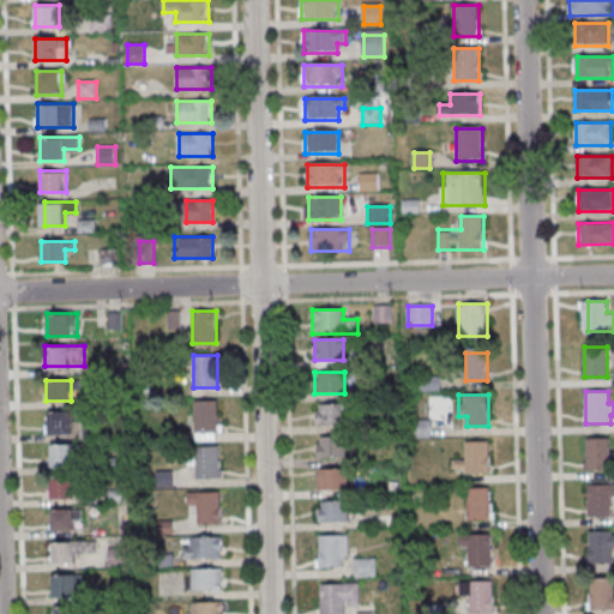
[(218,401),(196,401),(196,440),(218,440),(218,401)]
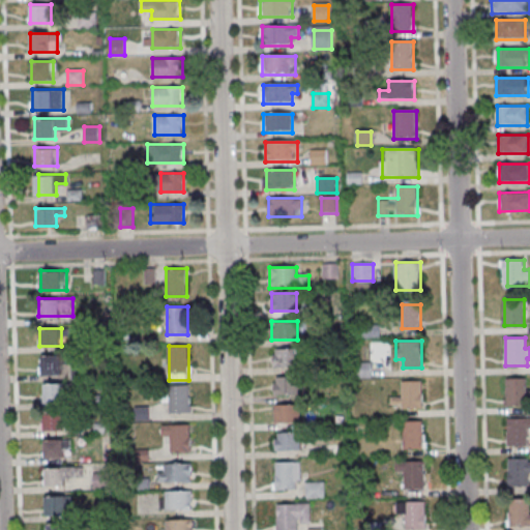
[(272,367),(299,367),(299,348),(272,348),(272,367)]
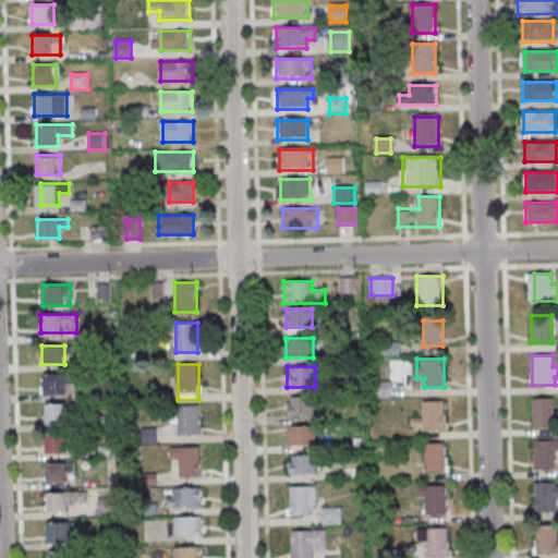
[(43,373),(43,395),(64,395),(64,373),(43,373)]
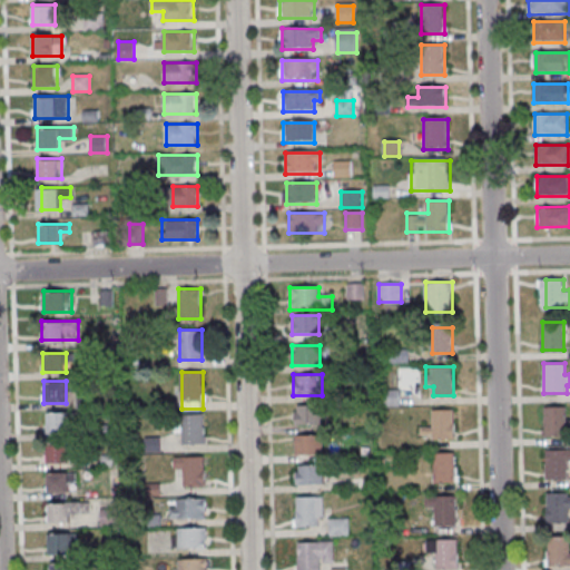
[(396,405),(396,391),(383,391),(383,405),(396,405)]
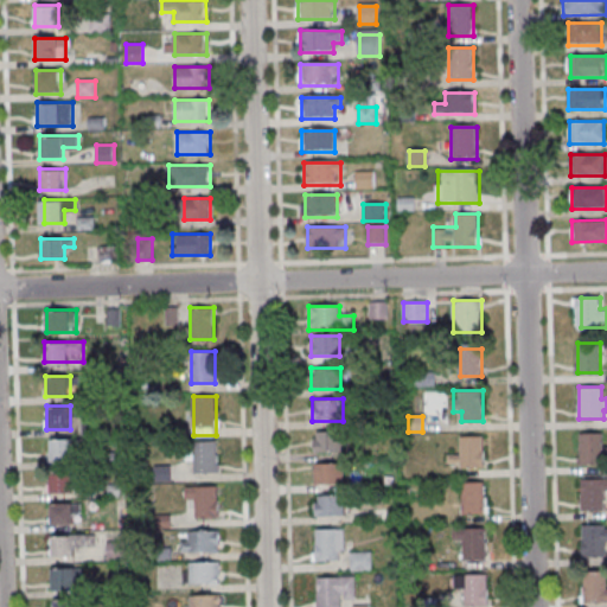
[(343,452),(343,430),(313,430),(313,452),(343,452)]
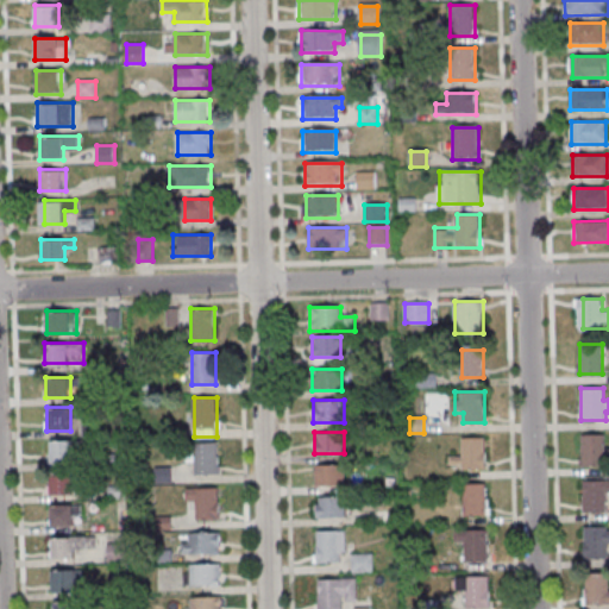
[(582,465),(608,465),(608,446),(604,447),(604,434),(582,434),(582,465)]
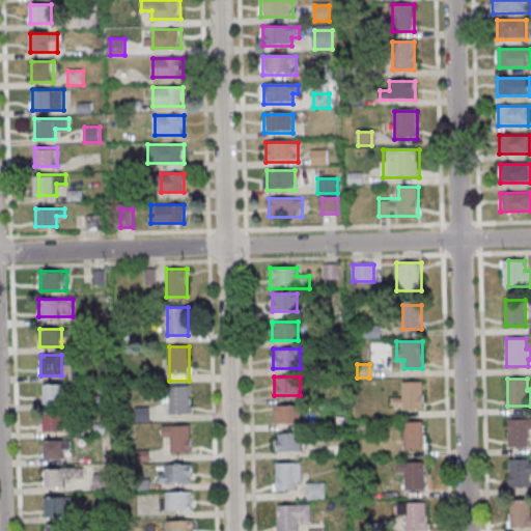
[(402,382),(403,397),(393,397),(393,409),(423,408),(423,381),(402,382)]
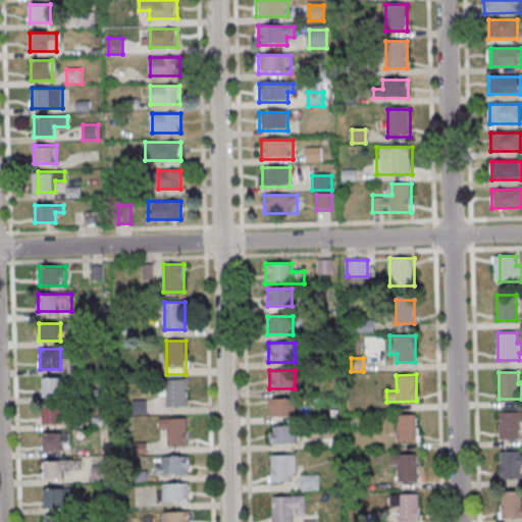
[(43,397),(70,397),(70,377),(43,377),(43,397)]
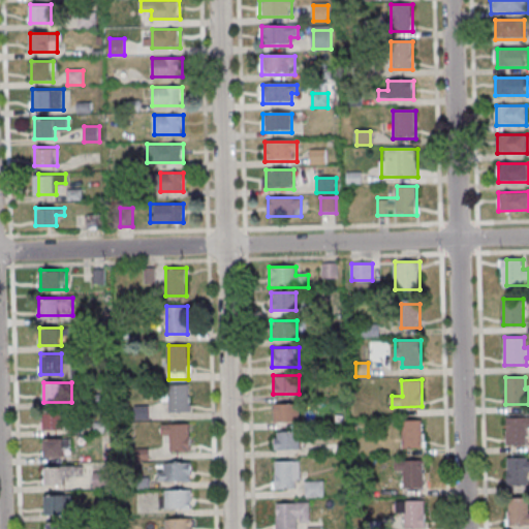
[(168,385),(168,413),(189,413),(189,385),(168,385)]
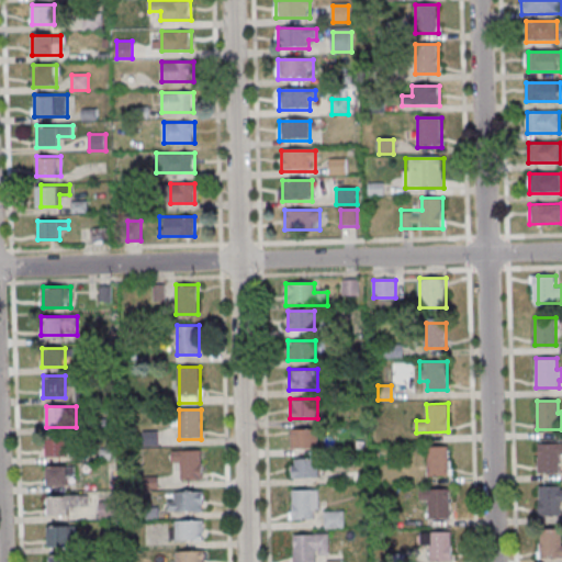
[(291,448),(318,448),(318,429),(291,429),(291,448)]
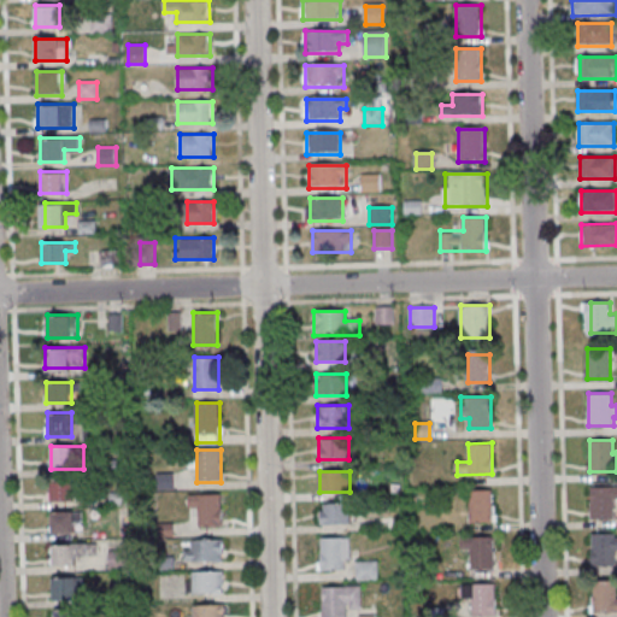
[(51,501),(75,501),(75,479),(51,479),(51,501)]
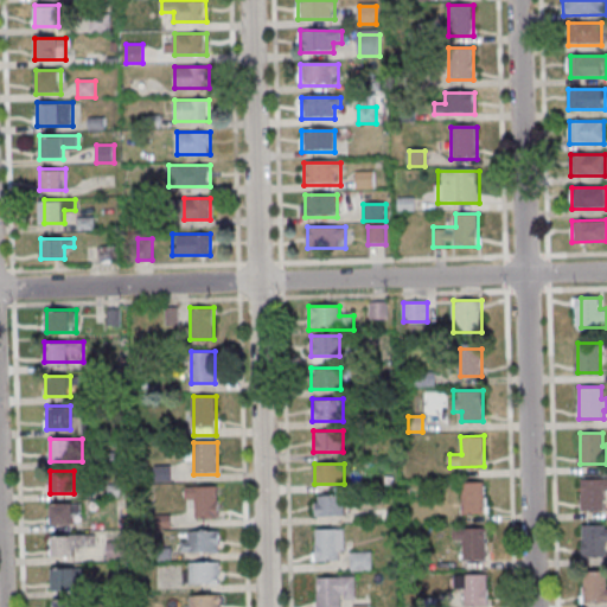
[(606,478),(581,478),(581,510),(604,511),(604,490),(606,490),(606,478)]
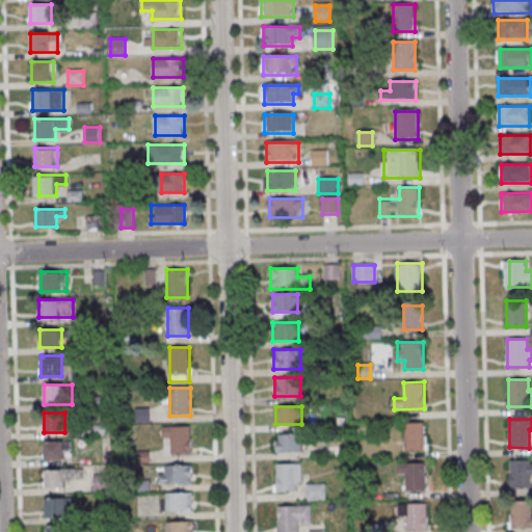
[(426,450),(426,422),(404,422),(404,450),(426,450)]
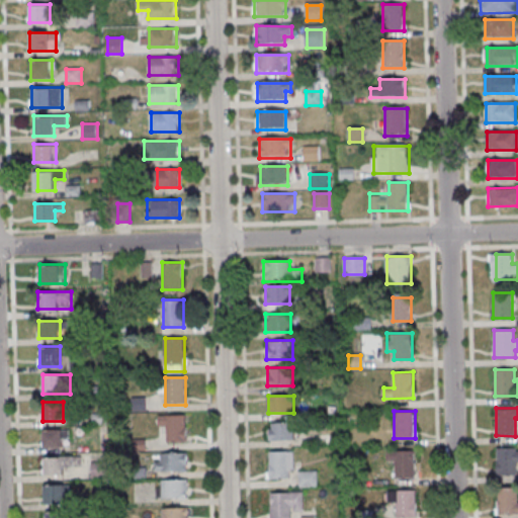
[(185,444),(185,416),(159,416),(159,428),(165,428),(165,444),(185,444)]
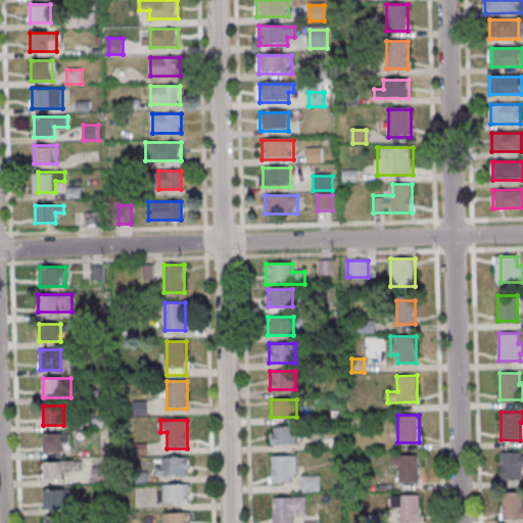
[(297,426),(271,426),(271,443),(297,443),(297,426)]
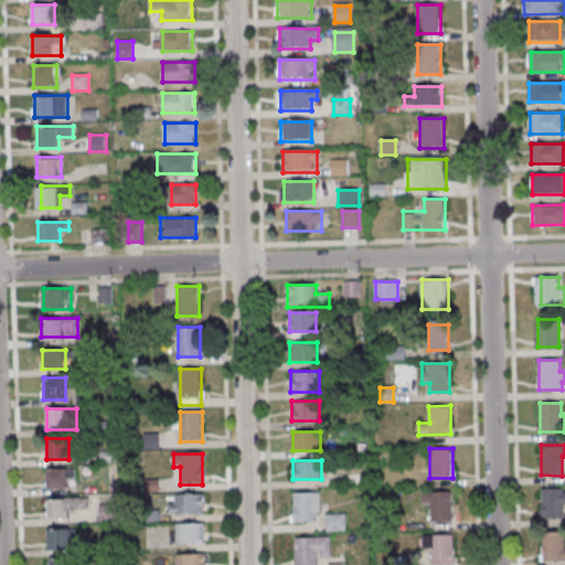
[(46,468),(46,489),(75,490),(75,468),(46,468)]
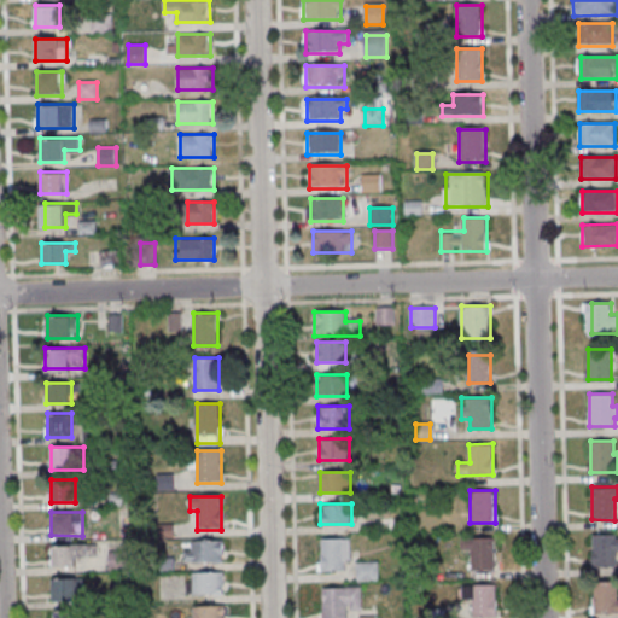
[(617,553),(617,534),(593,534),(593,566),(614,566),(614,554),(617,553)]
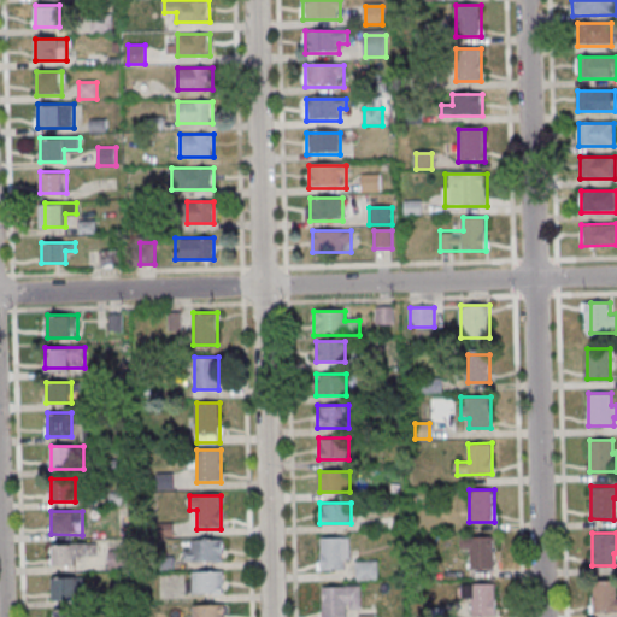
[(319,570),(350,570),(350,538),(319,538),(319,570)]
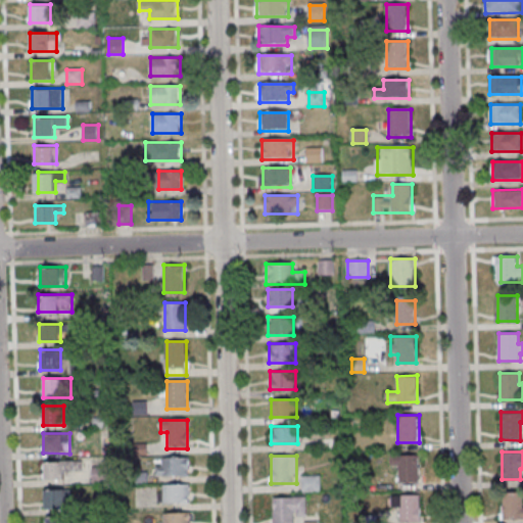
[(390,456),(390,469),(399,469),(399,483),(419,483),(419,456),(390,456)]
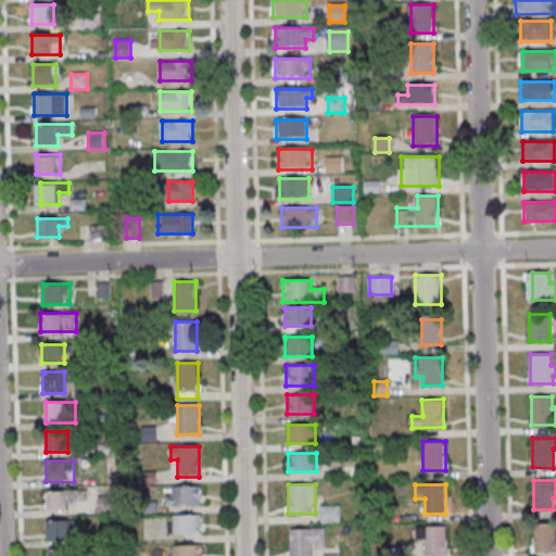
[(168,508),(201,508),(201,488),(168,488),(168,508)]
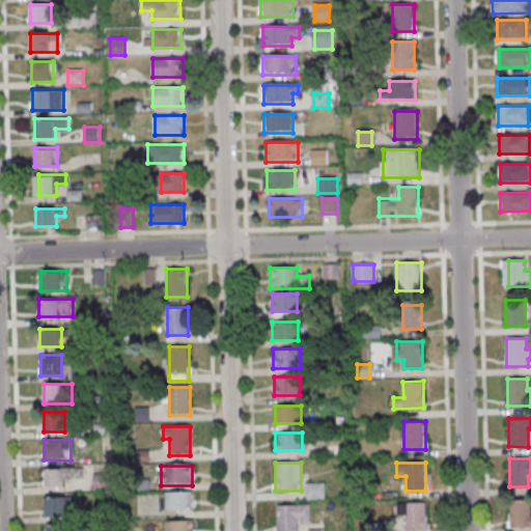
[(44,467),(44,486),(73,486),(73,478),(84,478),(84,467),(44,467)]
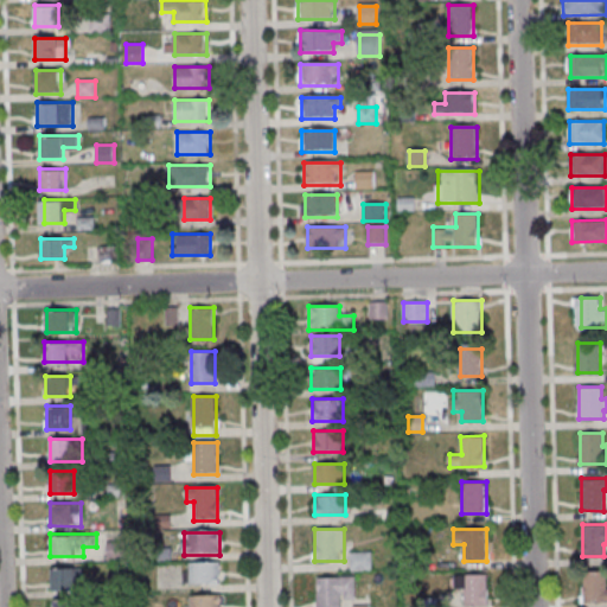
[(107,543),(107,560),(126,560),(126,543),(107,543)]
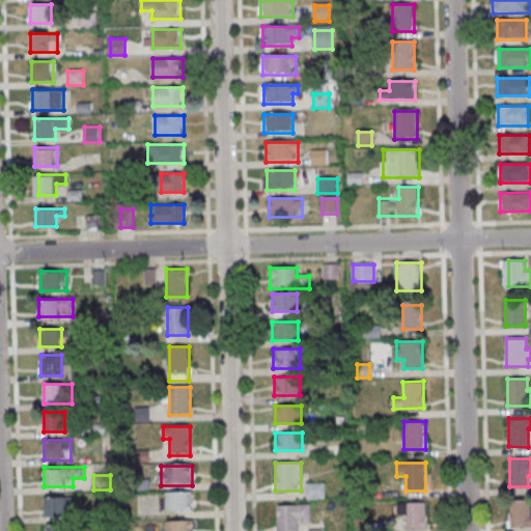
[(326,498),(325,482),(306,482),(306,499),(326,498)]
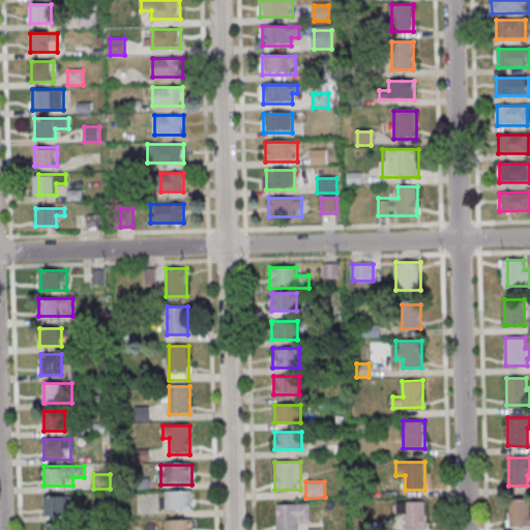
[(192,511),(192,492),(165,492),(165,511),(192,511)]
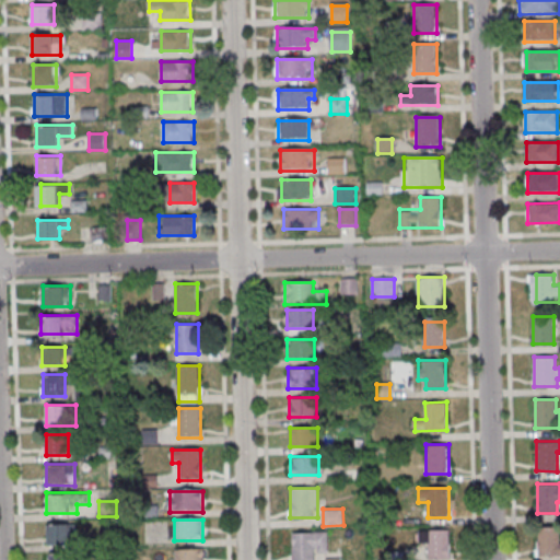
[(77,523),(47,523),(47,545),(77,545),(77,523)]
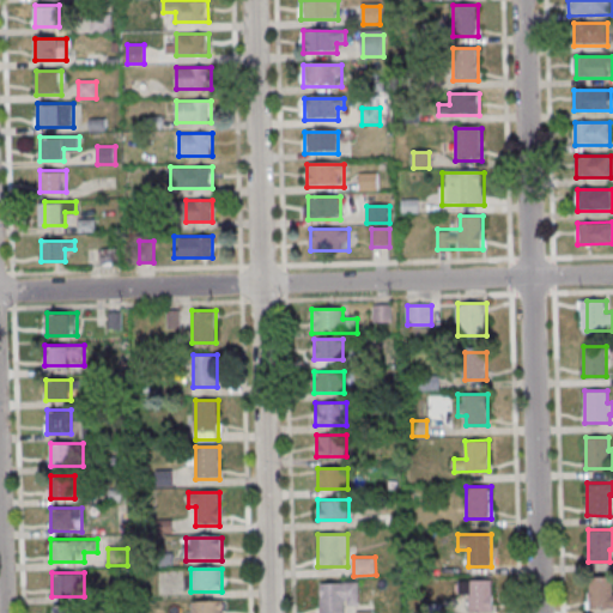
[(612,577),(589,577),(589,608),(612,608),(612,594),(612,595),(612,577)]
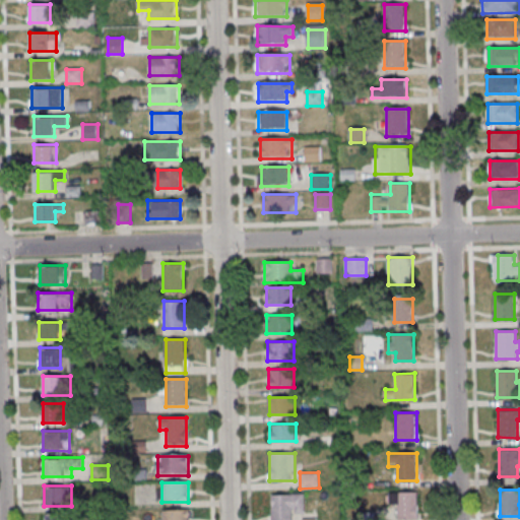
[(417,519),(417,493),(389,493),(389,506),(399,506),(399,519),(417,519)]
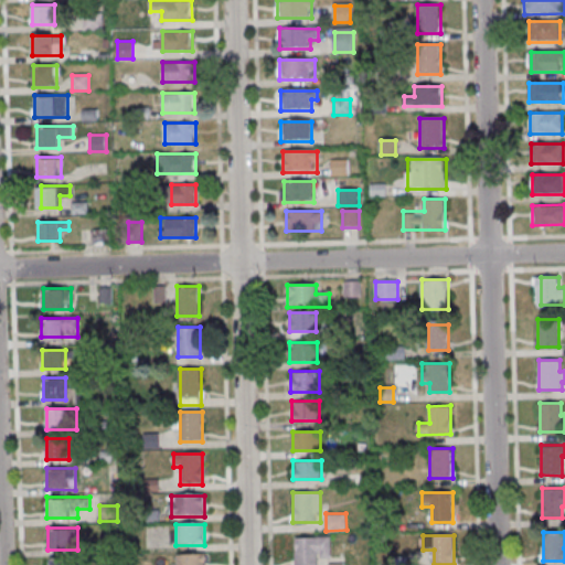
[(318,564),(319,556),(331,556),(331,537),(295,537),(294,564),(318,564)]
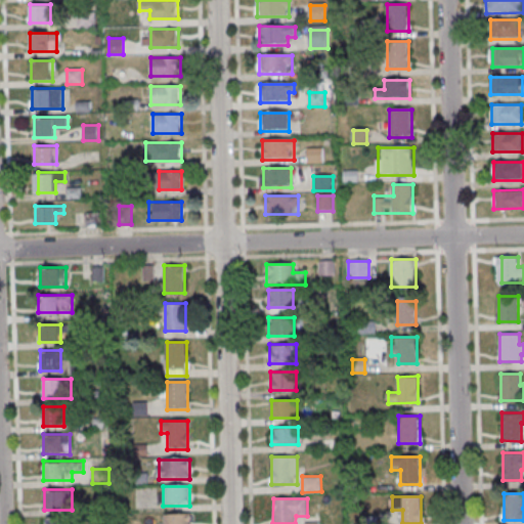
[(189,523),(189,514),(164,514),(164,523),(189,523)]
